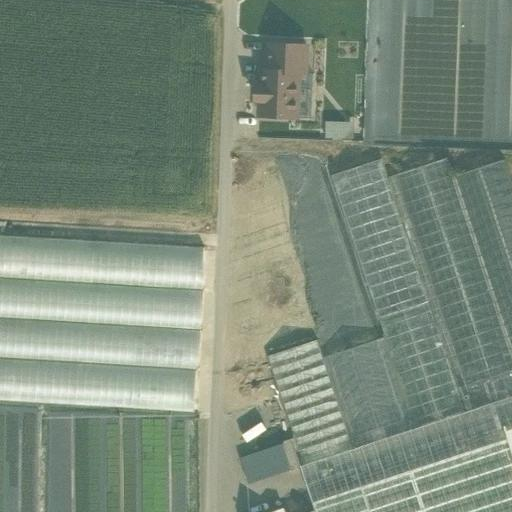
[(455,62),(455,38),(438,38),(438,62),(455,62)]
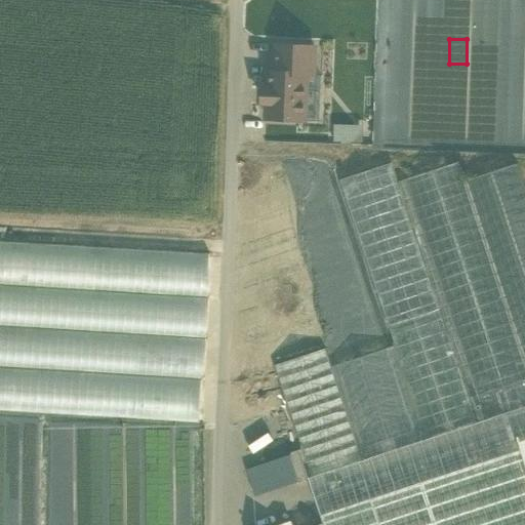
[(314,47),(276,45),(275,72),(307,74),(307,75),(313,76),(314,47)]
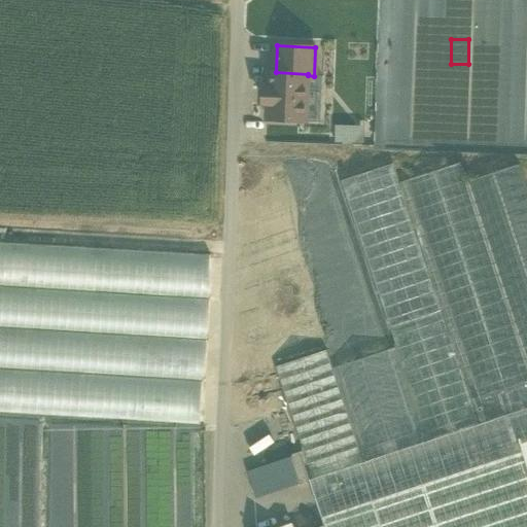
[(380,84),(416,85),(417,51),(405,51),(405,48),(377,48),(375,139),(378,139),(380,84)]
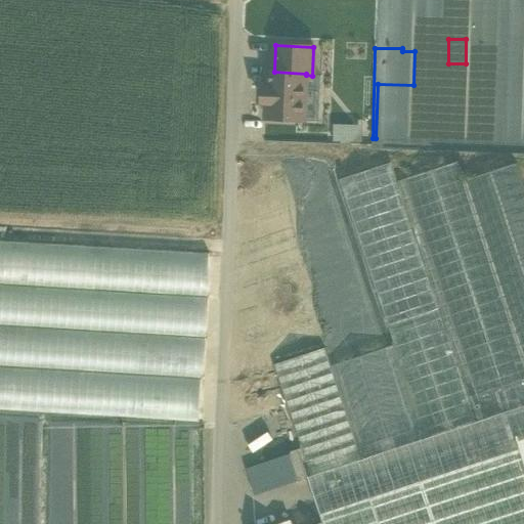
[(274,72),(268,72),(267,90),(262,89),(262,102),(267,102),(266,119),(304,121),(306,75),(306,74),(274,72)]
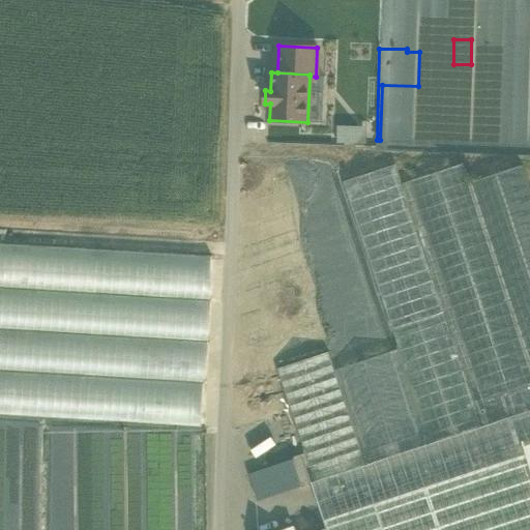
[(333,123),(332,141),(361,141),(361,124),(333,123)]
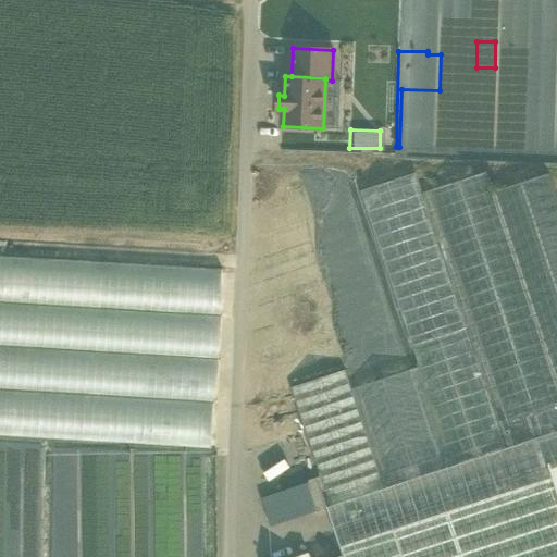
[(556,199),(548,174),(493,193),(486,172),(430,190),(509,429),(505,430),(507,434),(511,433),(516,445),(556,431),(556,199)]
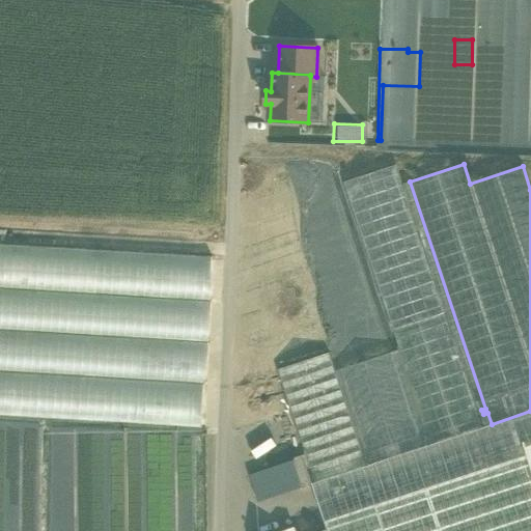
[(483,427),(396,165),(342,182),(430,445),(483,427)]
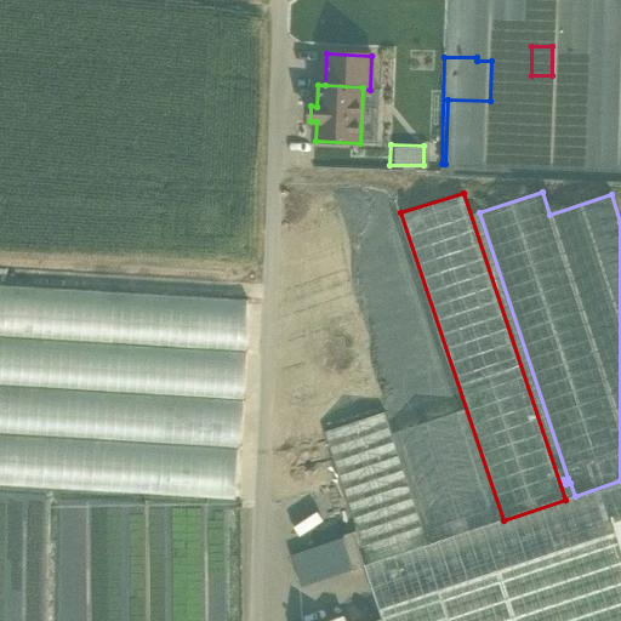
[(0,286),(0,485),(234,501),(249,303),(0,286)]
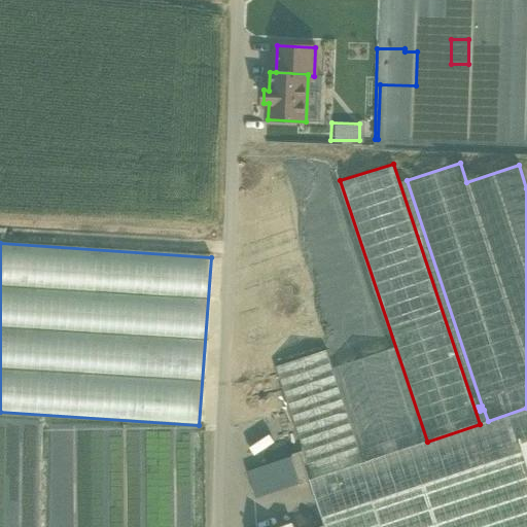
[(387,347),(336,364),(369,461),(419,444),(387,347)]
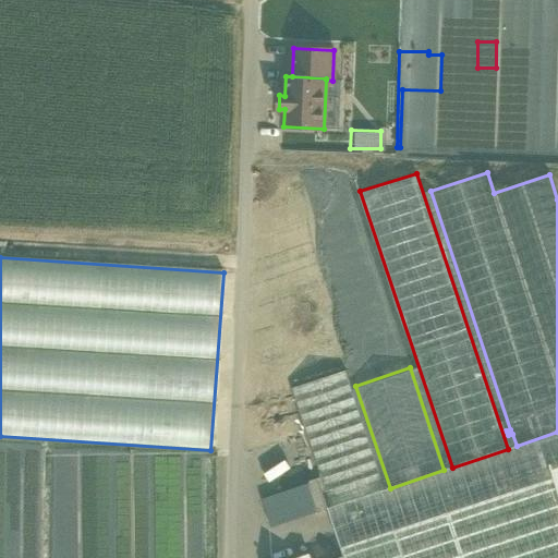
[(346,371),(290,389),(330,508),(386,489),(346,371)]
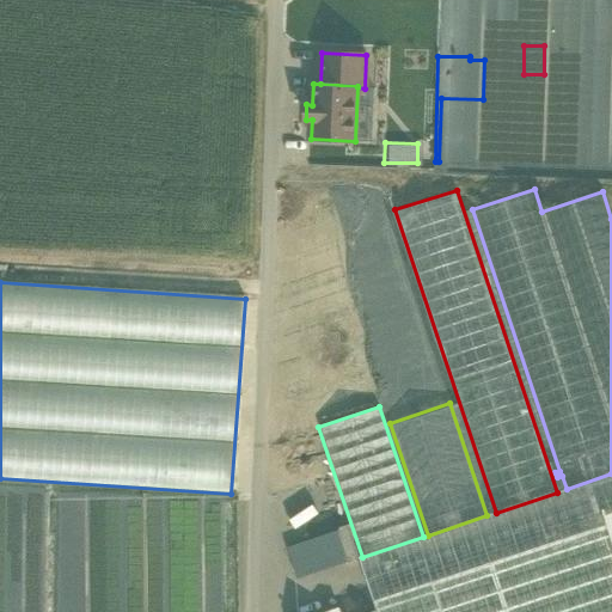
[(362,557),(360,558),(377,611),(611,611),(611,538),(605,516),(611,513),(611,473),(567,489),(557,493),(496,513),(487,515),(428,536),(423,537),(362,557)]
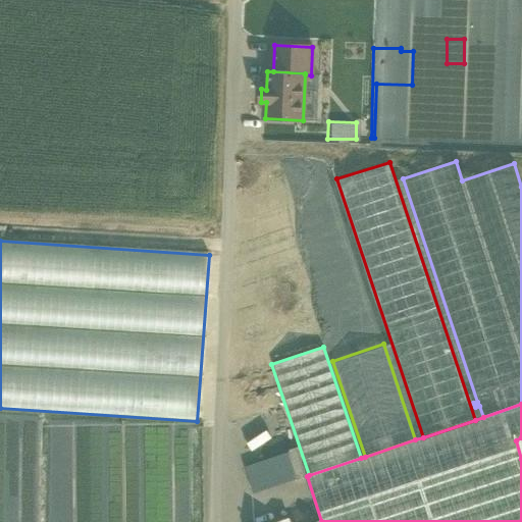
[(289,453),(245,467),(253,493),(297,479),(289,453)]
